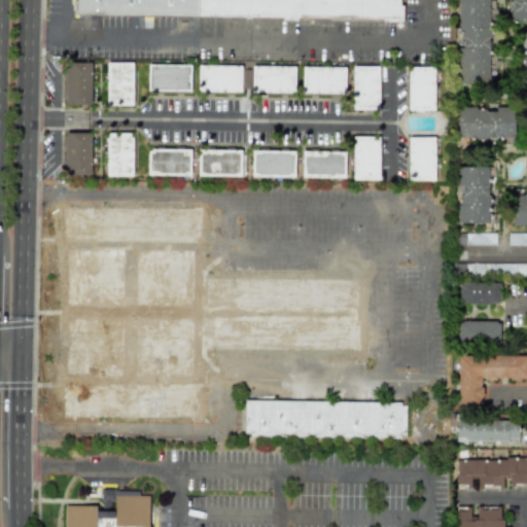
[(75,11),(75,0),(401,0),(401,21),(192,16),(191,33),(156,33),(157,13),(75,11)]
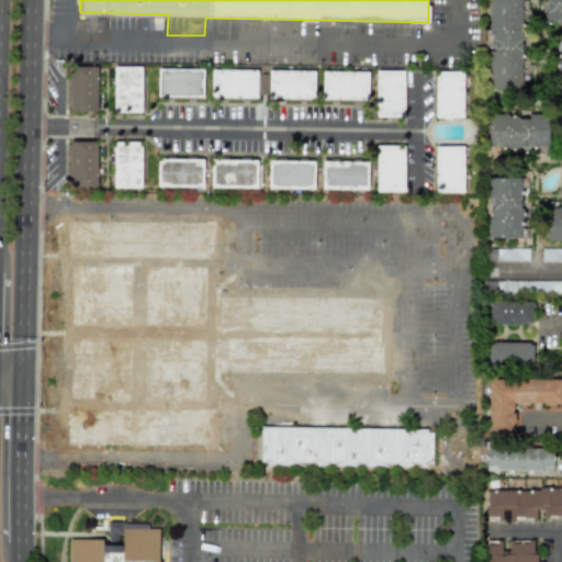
[(489,0),(520,0),(520,29),(524,29),(524,40),(521,40),(521,59),(528,59),(528,79),(521,79),(521,89),(489,89),(489,51),(493,51),(493,38),(491,38),(491,29),(489,29),(489,21),(485,21),(485,9),(489,9),(489,0)]
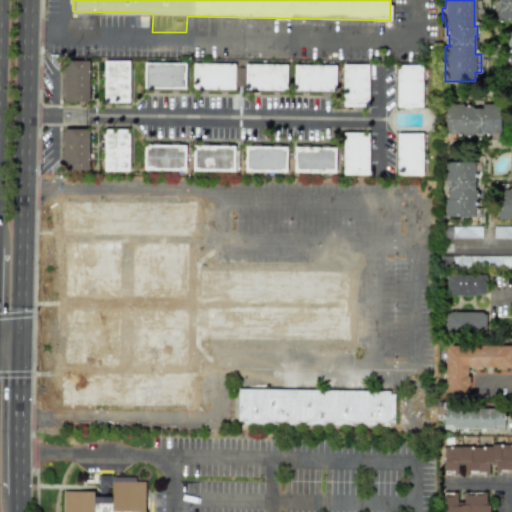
[(511,0),(511,19),(495,19),(495,10),(497,10),(497,0),(511,0)]
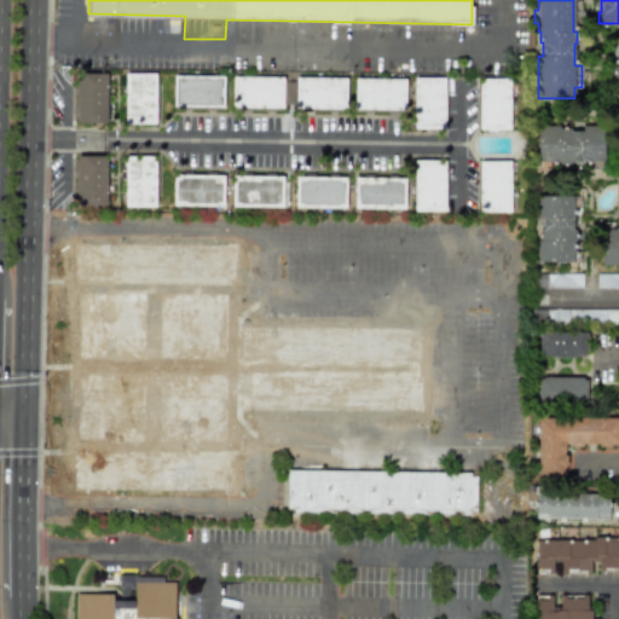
[(76,123),(106,123),(108,74),(77,73),(76,123)]
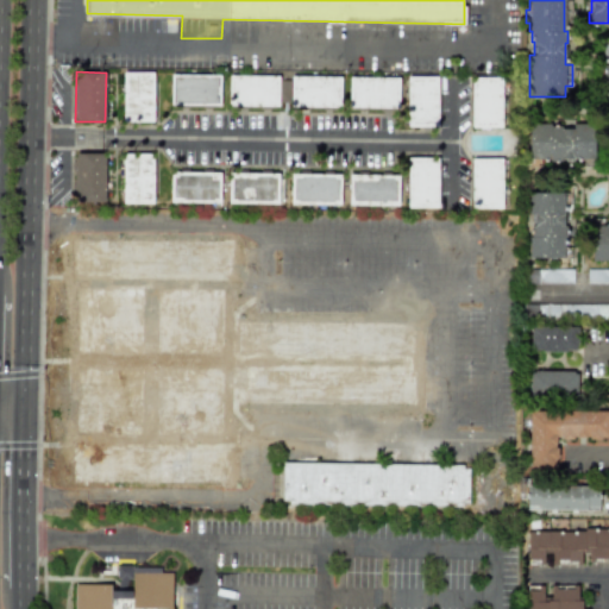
[(123,73),(124,123),(155,123),(154,71),(123,73)]
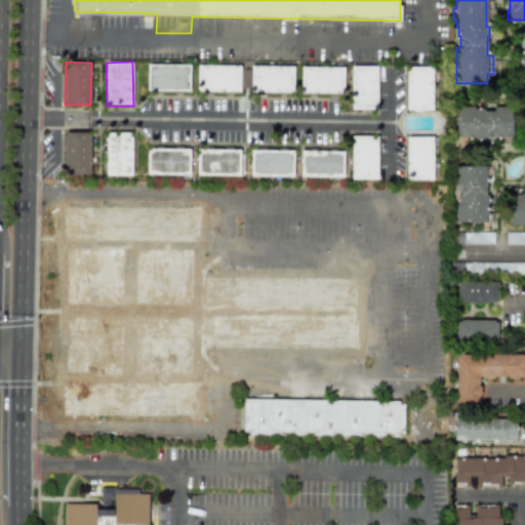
[(190,90),(190,64),(147,65),(147,91),(190,90)]
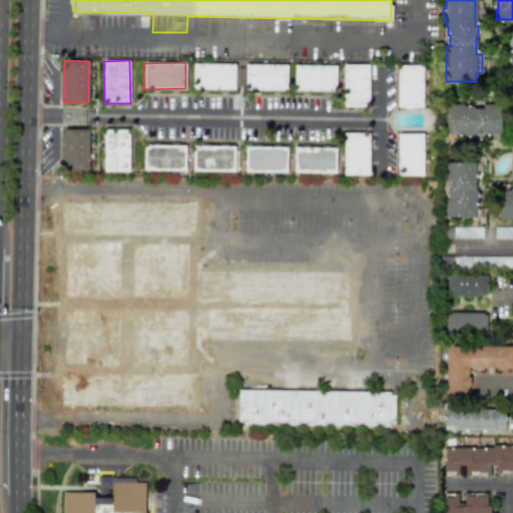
[(234,90),(234,64),(192,63),(192,89),(234,90)]
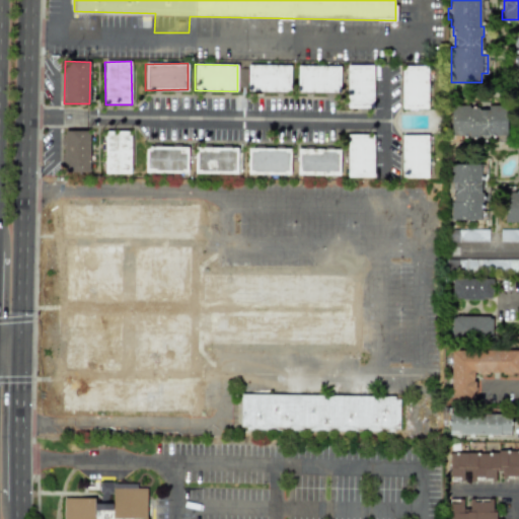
[(247,91),(290,92),(291,66),(247,65),(247,91)]
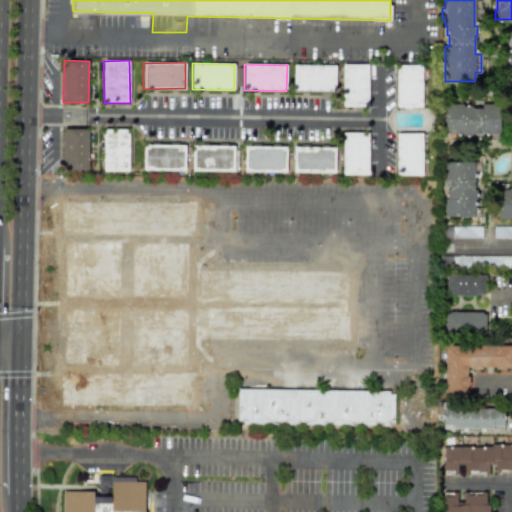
[(343,107),(368,106),(367,64),(341,65),(343,107)]
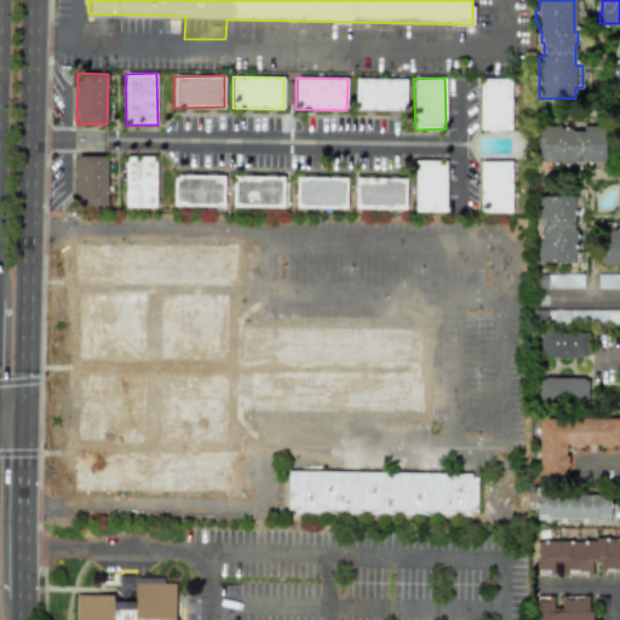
[(355,110),(406,112),(406,80),(355,79),(355,110)]
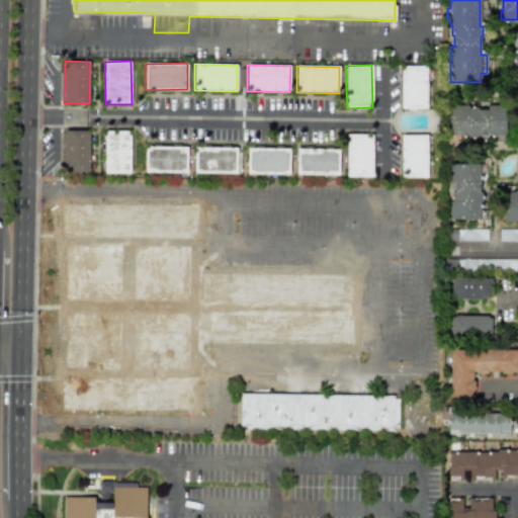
[(401,108),(426,108),(427,66),(401,66),(401,108)]
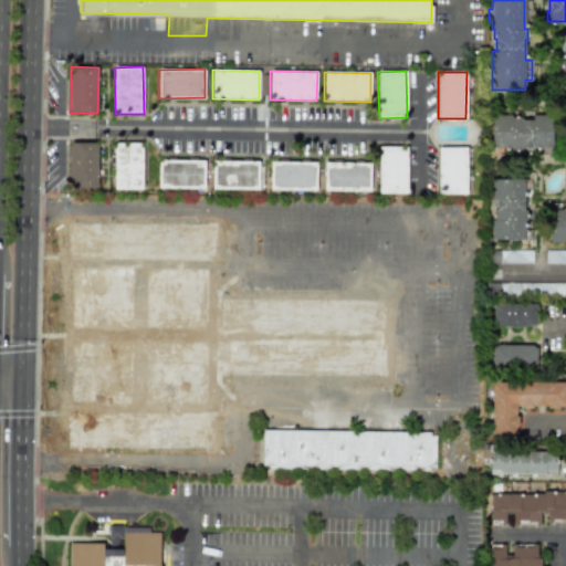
[(491,114),(511,114),(511,116),(521,116),(521,118),(532,118),(532,114),(552,114),(552,146),(521,147),(521,149),(511,149),(511,147),(491,147),(491,114)]
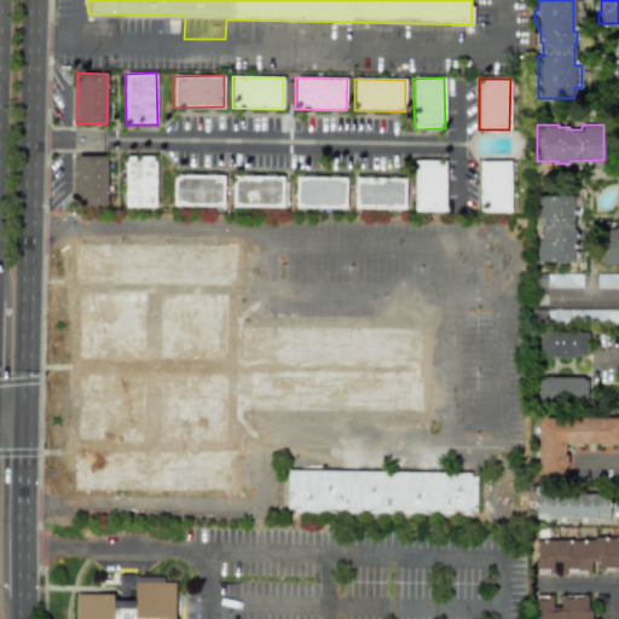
[(156,207),(155,156),(123,157),(125,208),(156,207)]
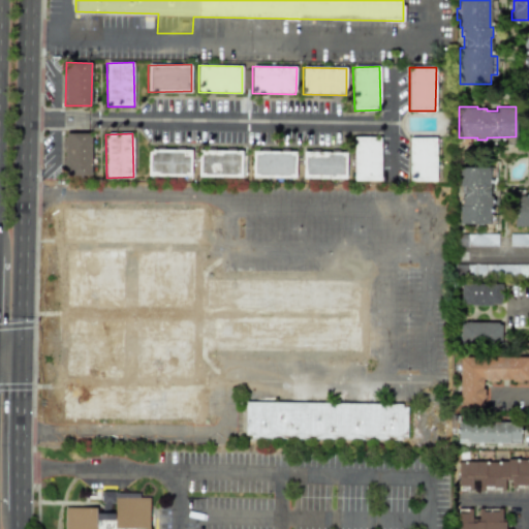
[(65,176),(91,176),(91,134),(65,134),(65,176)]
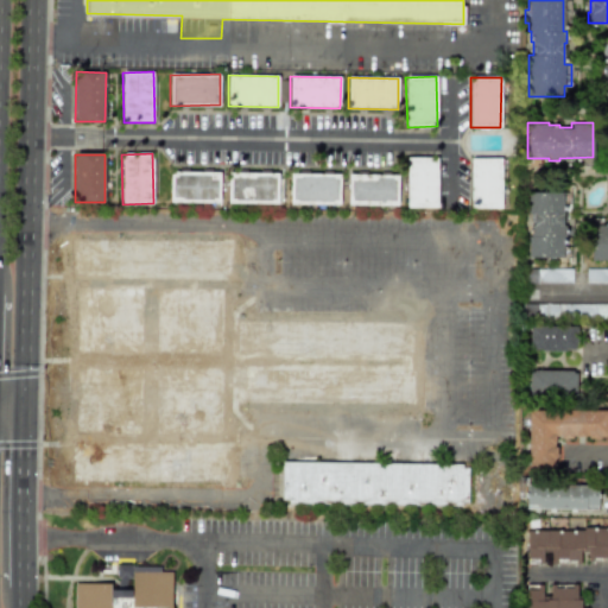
[(406,207),(437,208),(438,158),(407,157),(406,207)]
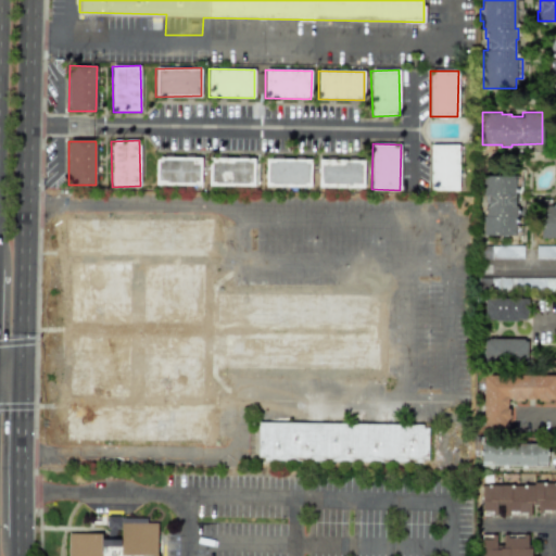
[(458,144),(430,144),(430,190),(458,190),(458,144)]
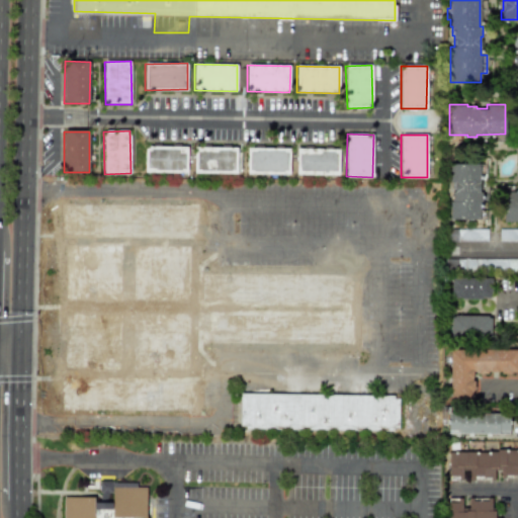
[(187,173),(188,147),(145,146),(144,172),(187,173)]
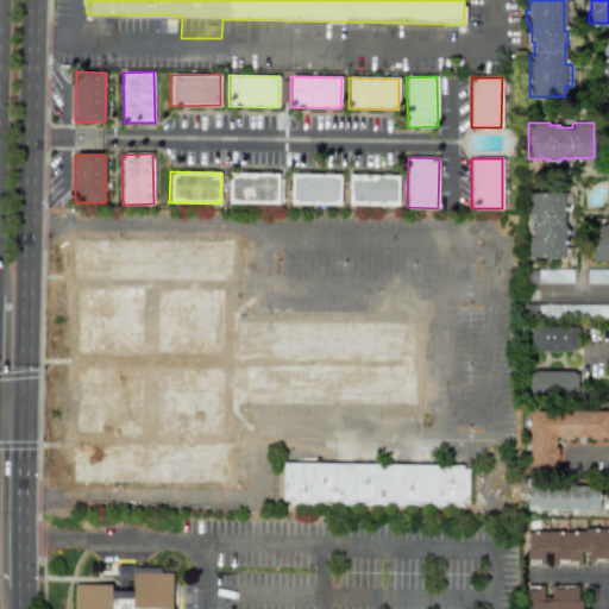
[(228,203),(281,203),(281,174),(228,173),(228,203)]
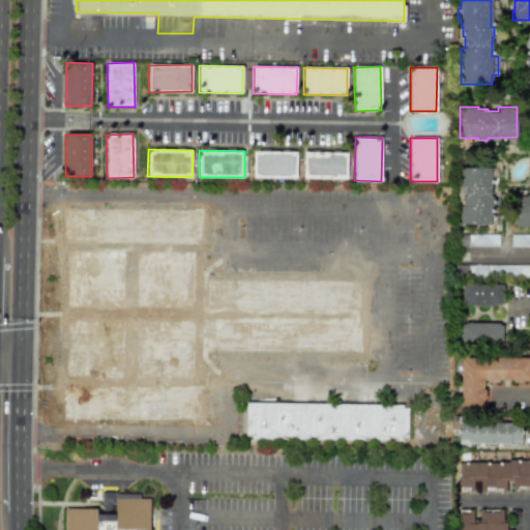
[(253,178),(296,178),(296,151),(253,151),(253,178)]
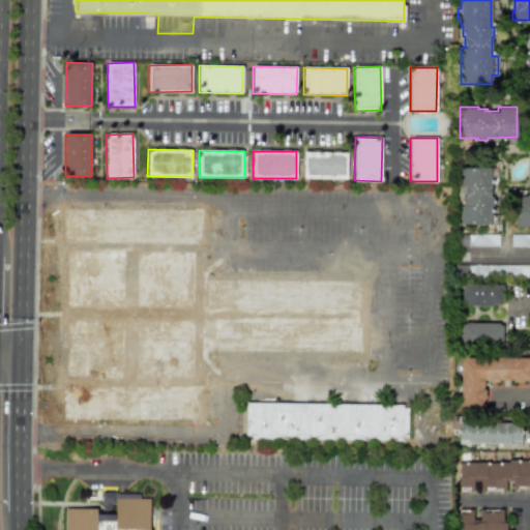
[(347,179),(347,152),(303,151),(303,178),(347,179)]
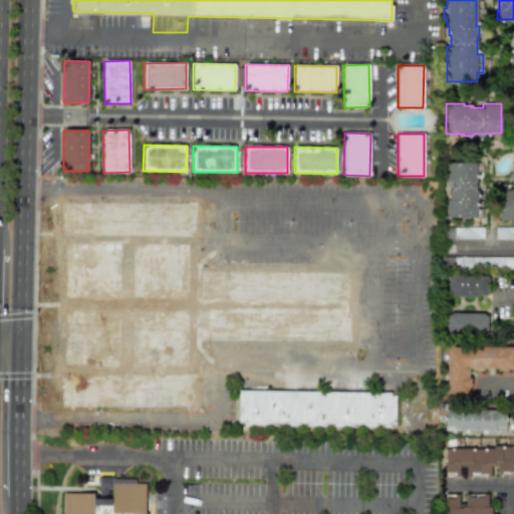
[(446,163),(446,180),(448,180),(448,218),(476,218),(476,163),(446,163)]
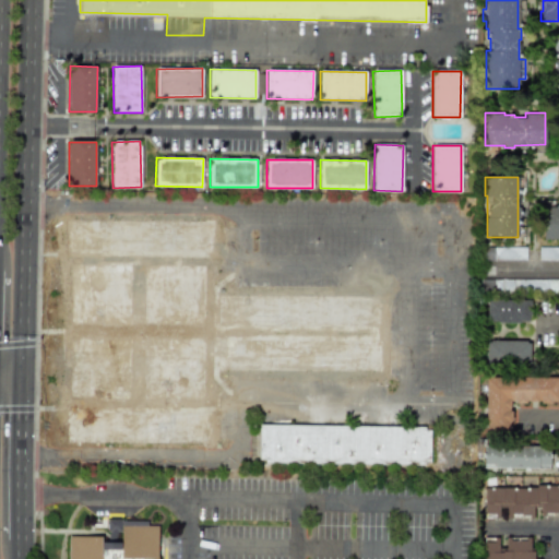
[(558,205),(544,206),(544,239),(558,239),(558,205)]
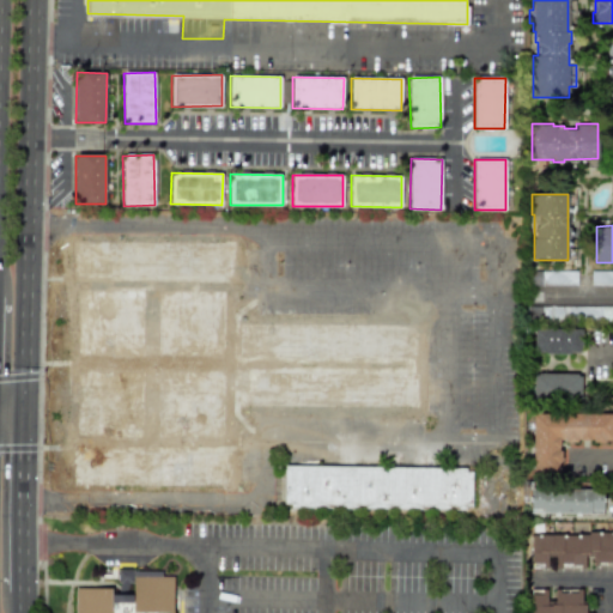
[(153,442),(147,441),(145,370),(76,372),(76,378),(67,378),(71,495),(230,490),(228,417),(423,410),(420,341),(410,315),(231,321),(229,242),(226,234),(68,238),(71,345),(76,357),(147,356),(146,286),(119,286),(117,284),(152,283),(155,357),(235,354),(236,371),(151,375),(153,442)]
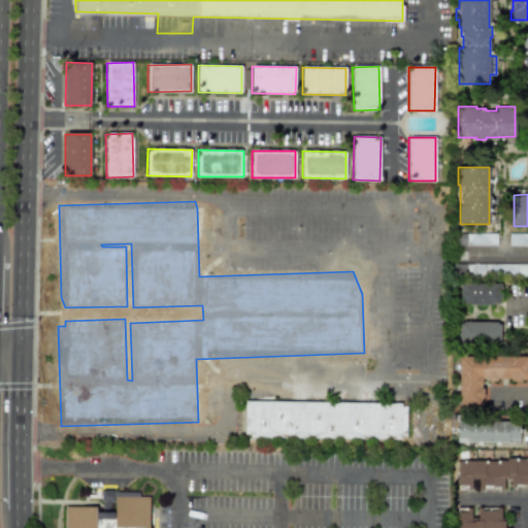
[(497,245),(497,233),(458,234),(458,246),(497,245)]
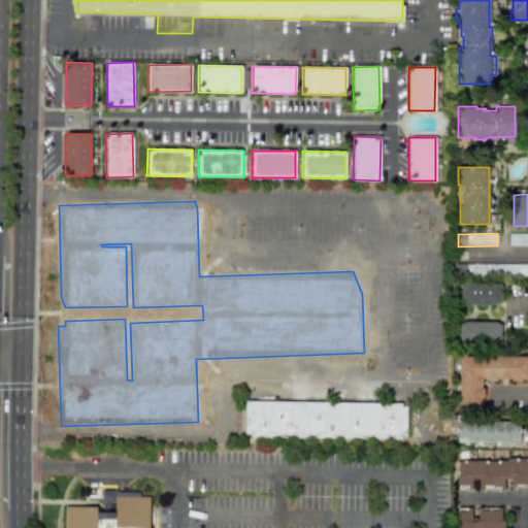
[(527,274),(527,264),(466,264),(466,274),(527,274)]
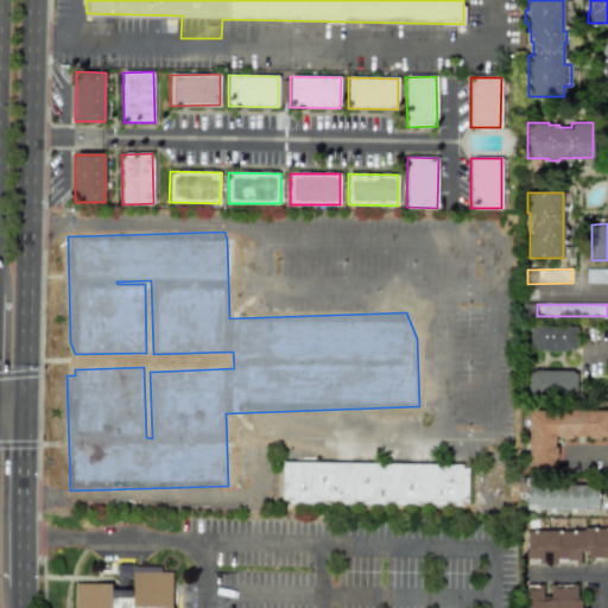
[(529,328),(530,352),(576,350),(576,325),(529,328)]
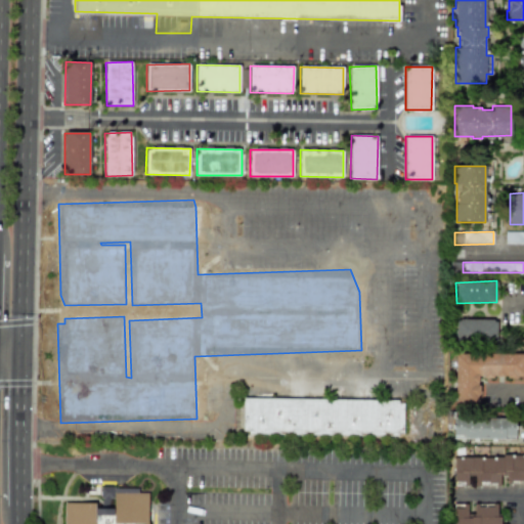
[(455,340),(496,340),(496,319),(455,319),(455,340)]
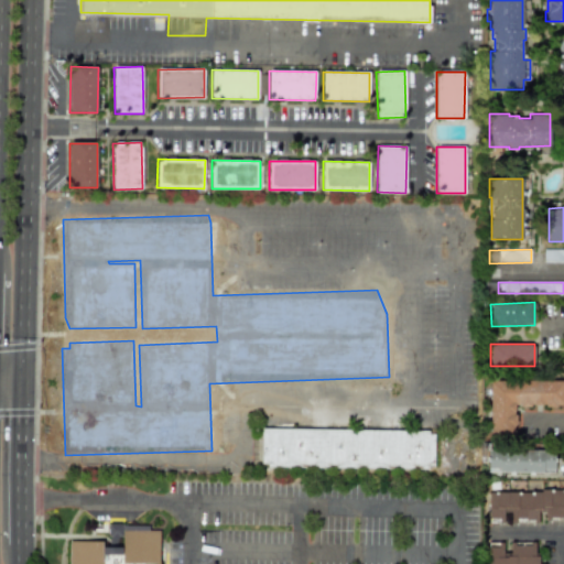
[(490,434),(516,434),(516,407),(563,405),(563,381),(489,382),(490,434)]
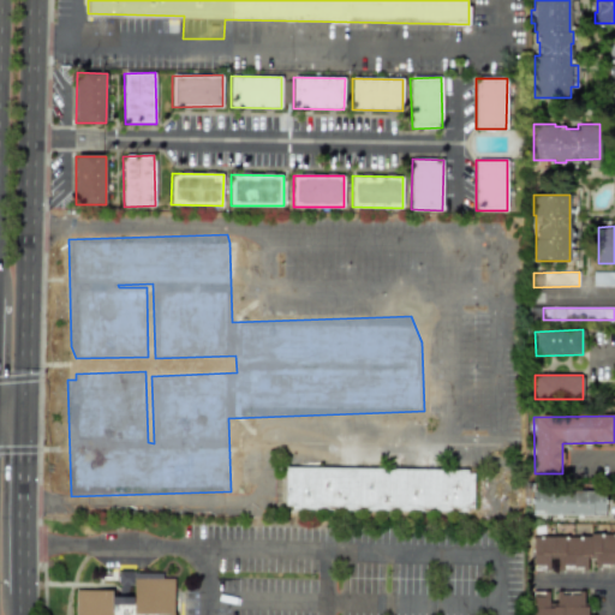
[(472,512),(473,470),(285,467),(284,508),(472,512)]
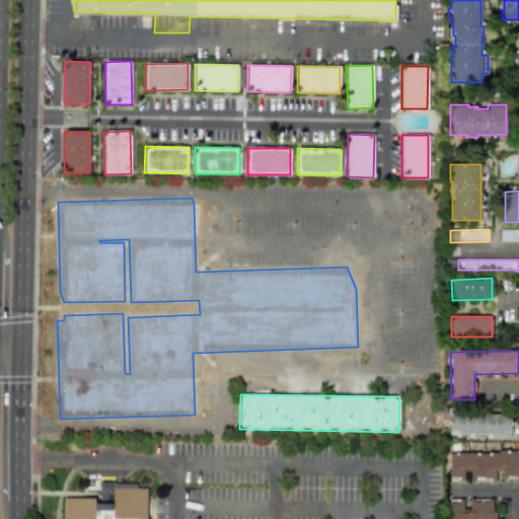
[(448,434),(510,436),(511,415),(449,413),(448,434)]
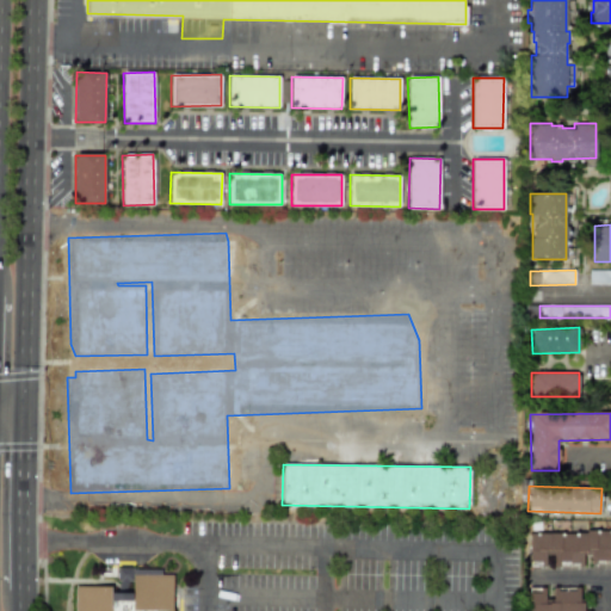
[(529,567),(587,566),(587,565),(610,563),(610,532),(529,535),(529,567)]
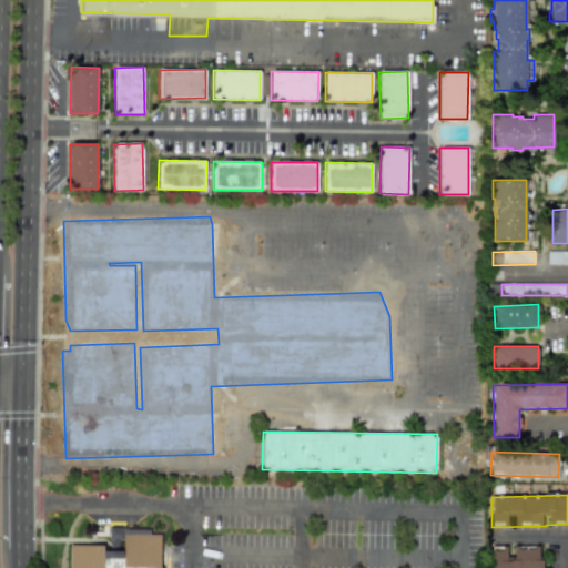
[(160,567),(161,535),(150,535),(150,529),(108,528),(107,545),(69,545),(69,567),(160,567)]
